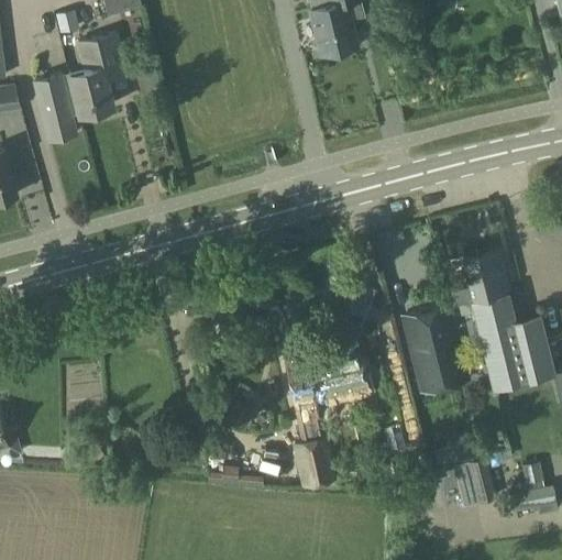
[(100,0),(105,17),(140,8),(136,0),(100,0)]
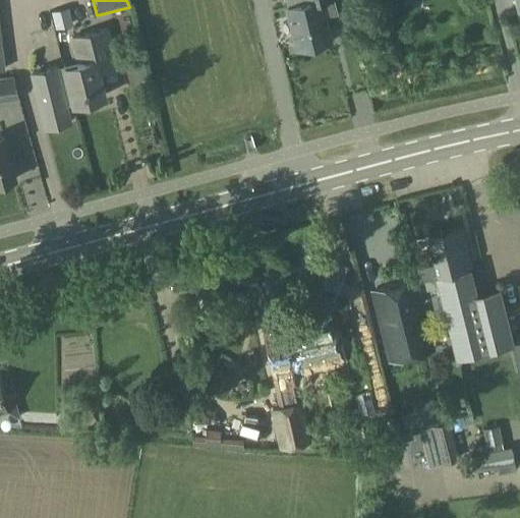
[(297,51),(329,44),(320,4),(333,1),(332,0),(282,0),(283,2),(290,0),(292,8),(287,10),(297,51)]
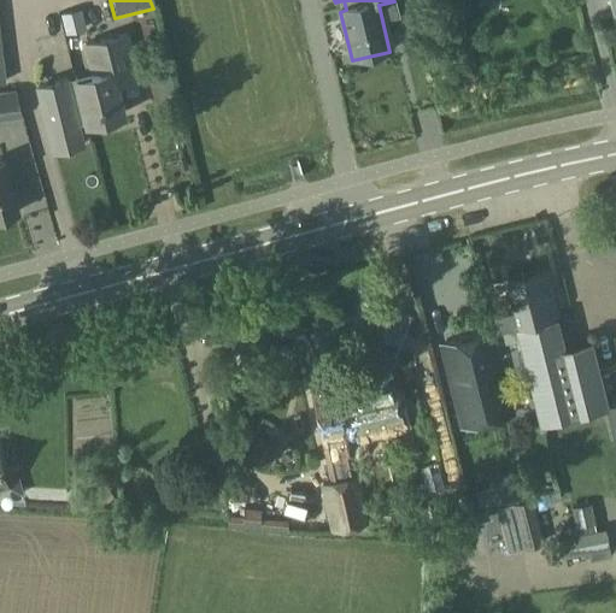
[(72,82),(86,125),(124,116),(115,80),(134,75),(123,36),(83,47),(92,76),(72,82)]
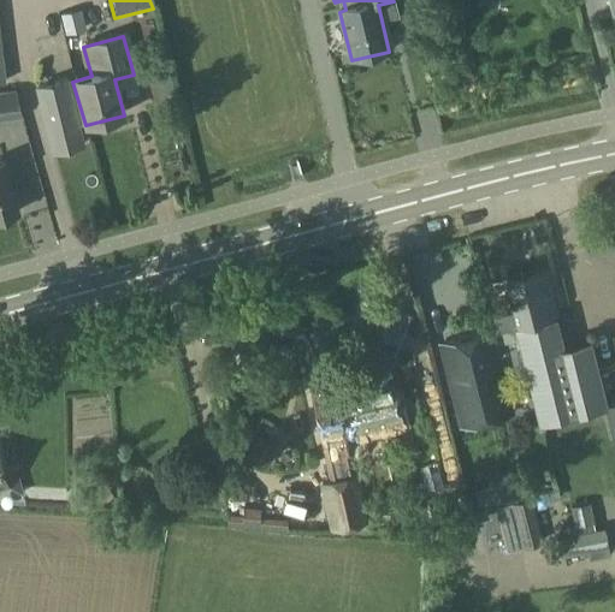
[(35,52),(37,65),(58,61),(55,48),(35,52)]
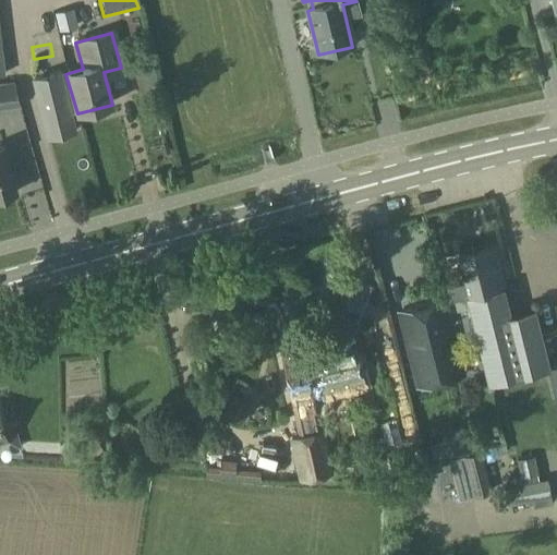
[(70,116),(77,113),(65,74),(33,83),(48,140),(75,132),(70,116)]
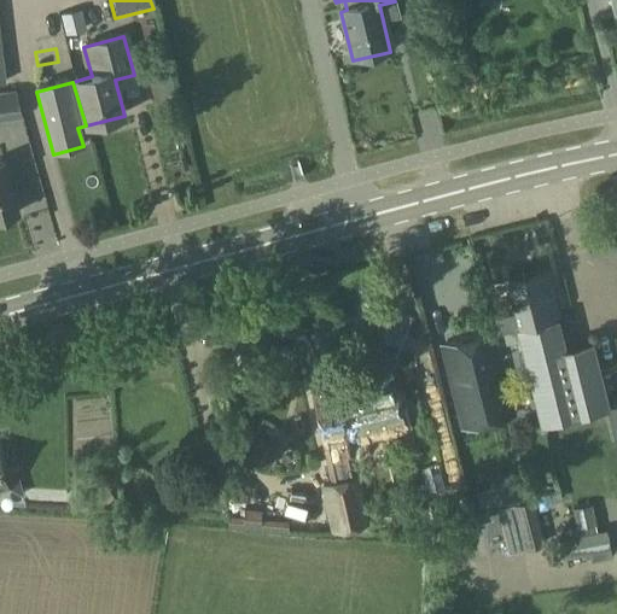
[(0,123),(21,121),(15,94),(0,95),(0,123)]
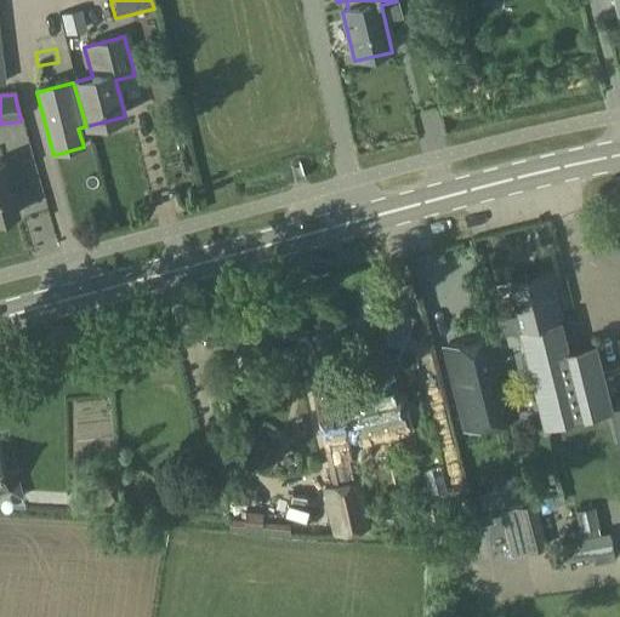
[(0,222),(18,217),(9,182),(7,182),(3,166),(0,166),(0,222)]
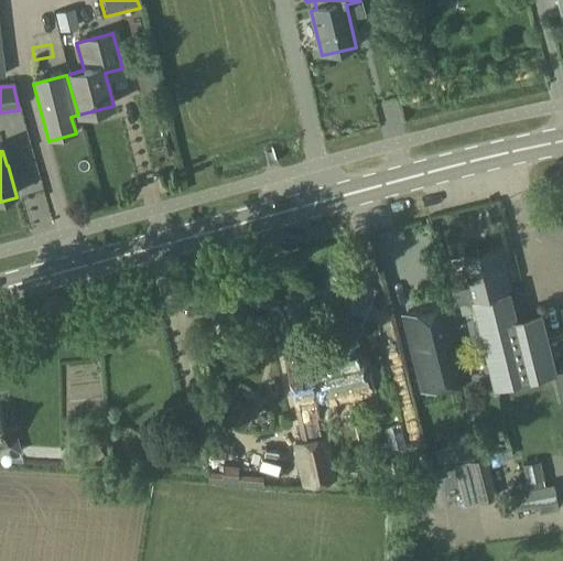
[(502,293),(499,282),(507,280),(498,248),(462,258),(473,301),(471,302),(493,389),(553,374),(538,313),(513,320),(507,292),(502,293)]
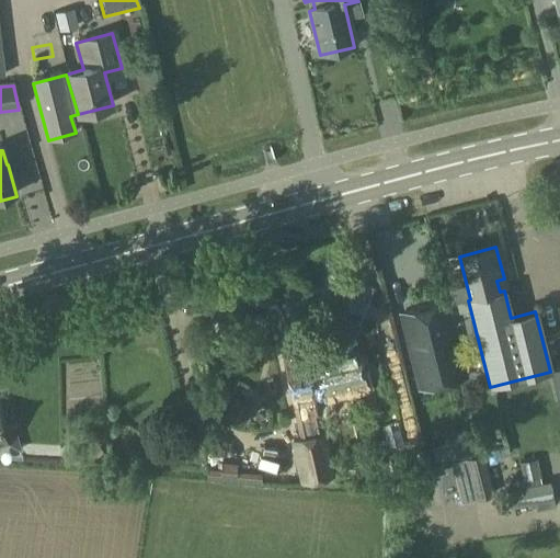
[(340,314),(358,309),(355,293),(335,297),(340,314)]
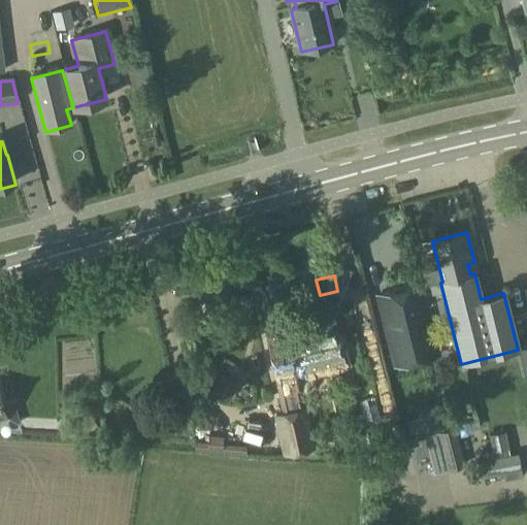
[(393,367),(437,356),(420,289),(376,300),(393,367)]
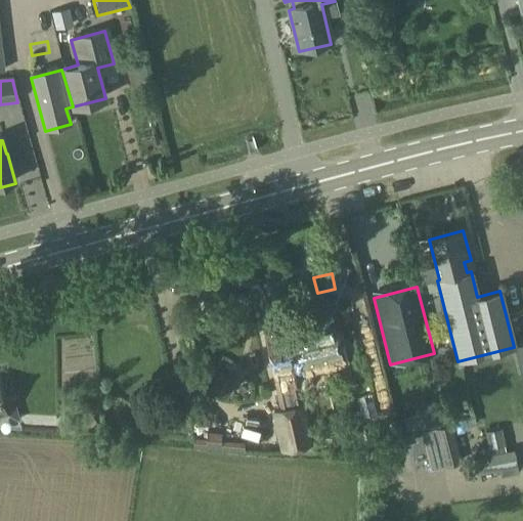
[(290,347),(297,379),(343,368),(332,318),(299,327),(301,340),(294,342),(295,346),(290,347)]
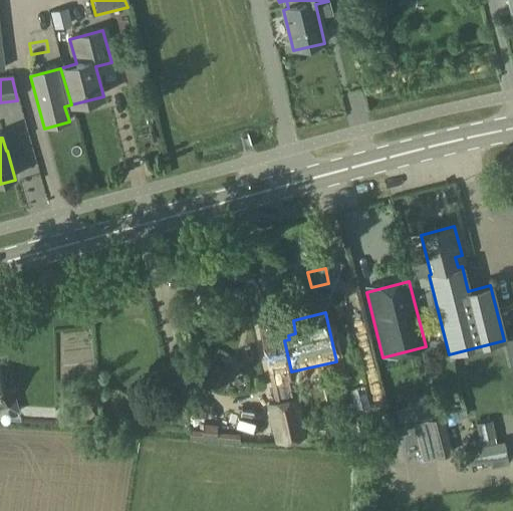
[(284,340),(289,339),(288,335),(295,333),(293,320),(259,328),(276,403),(264,406),(273,446),(306,438),(296,398),(290,399),(286,381),(289,380),(287,372),(291,371),(284,340)]
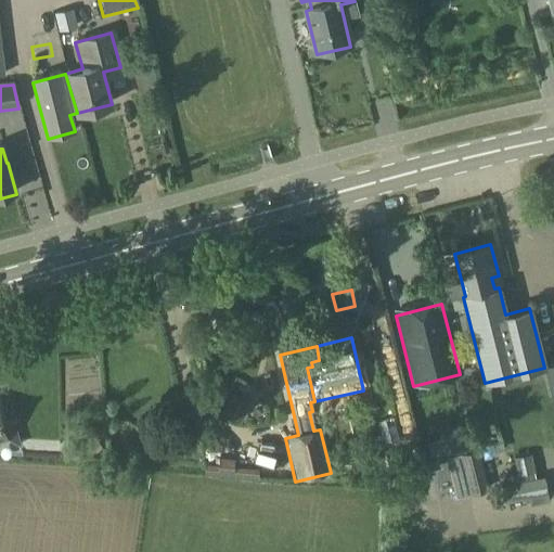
[(239,424),(249,405),(230,395),(220,414),(239,424)]
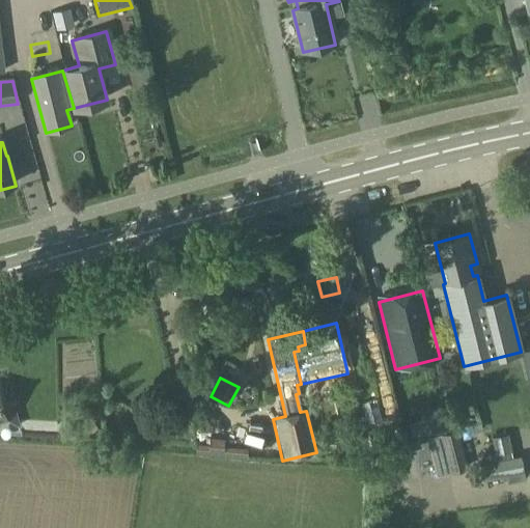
[(439,436),(448,474),(467,470),(456,432),(439,436)]
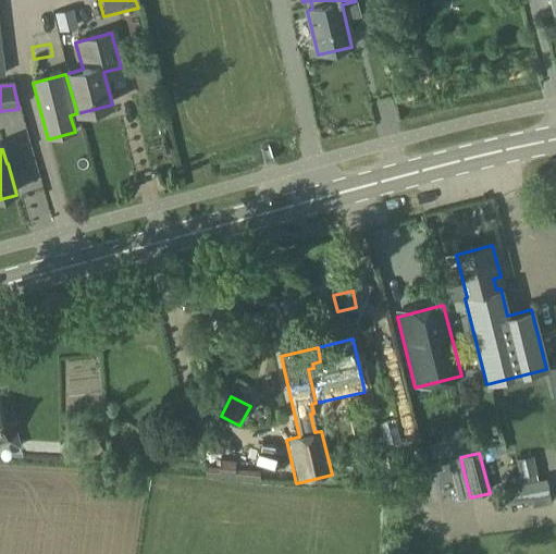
[(541,506),(539,497),(546,495),(543,481),(536,483),(531,457),(516,460),(520,477),(511,479),(514,488),(505,489),(508,504),(531,499),(532,507),(541,506)]
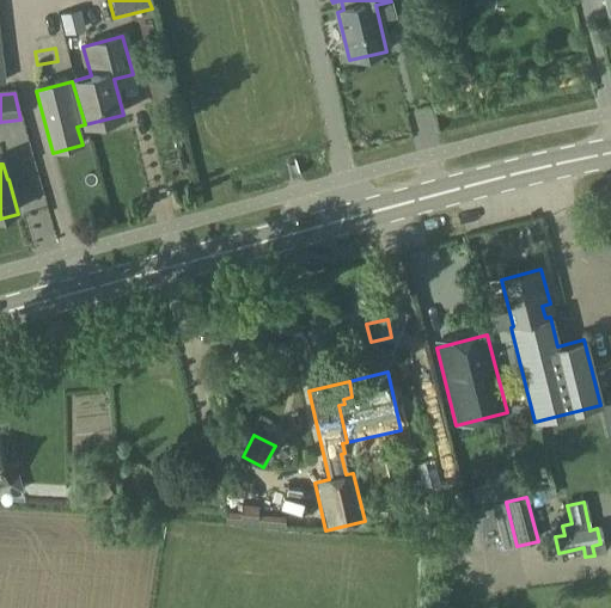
[(282,528),(283,519),(256,516),(256,508),(239,505),(237,524),(282,528)]
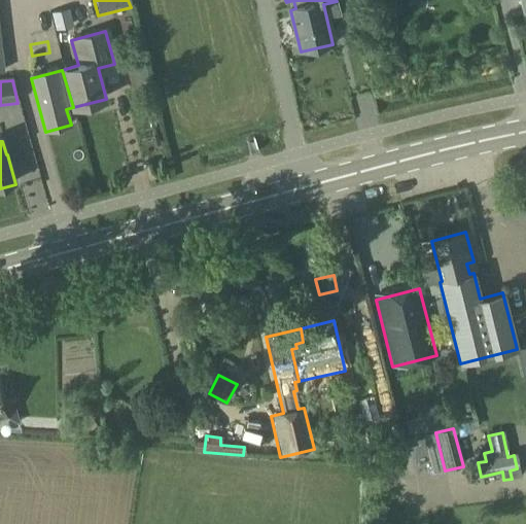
[(364,465),(364,466),(365,465),(371,464),(373,463),(390,459),(386,442),(360,448),(362,458),(363,461),(364,465)]
